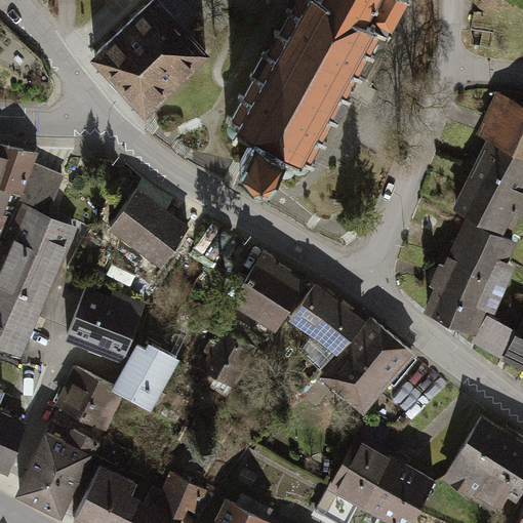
[(297,0),(292,10),(288,8),(285,13),(289,16),(280,33),(276,30),(273,36),(276,37),(266,54),(263,52),(260,57),(263,58),(252,75),(251,75),(249,78),(254,81),(245,97),(241,95),(238,101),(242,104),(233,119),(229,116),(226,120),(231,122),(230,128),(230,132),(231,135),(235,137),(232,143),(236,145),(238,139),(250,147),(248,150),(240,164),(253,171),(268,180),(276,167),(277,164),(278,167),(280,170),(282,171),(284,172),(286,172),(288,172),(290,176),(292,175),(293,171),(297,172),(299,172),(302,172),(305,171),(308,167),(312,170),(315,166),(310,163),(320,146),(324,148),(326,144),(322,142),(333,124),(337,126),(339,122),(337,121),(347,105),(349,106),(351,102),(348,98),(357,82),(360,84),(363,80),(358,78),(368,59),(372,63),(375,58),(370,55),(380,39),(384,40),(389,40),(409,3),(404,0),(297,0)]
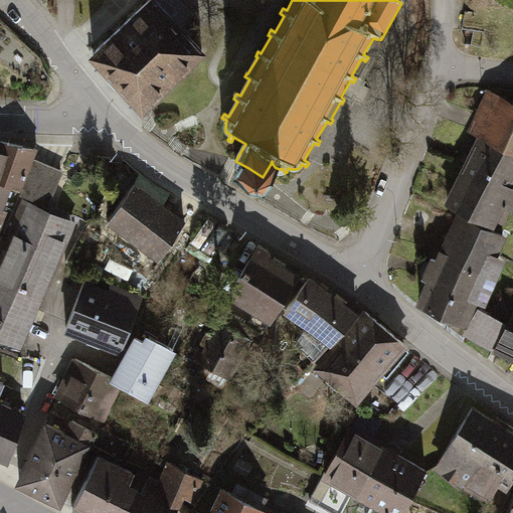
[(158,7),(106,55),(151,105),(204,55),(158,7)]
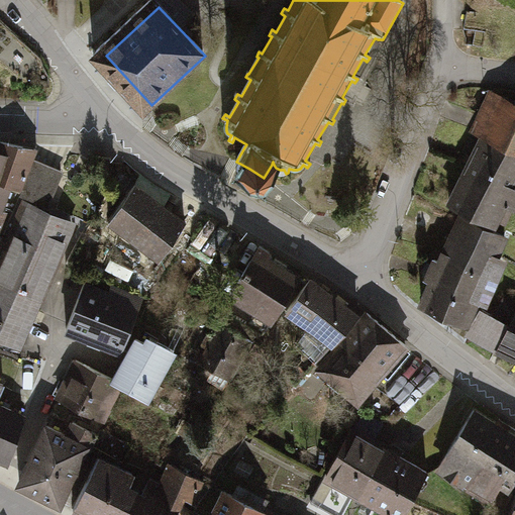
[(514,111),(491,102),(477,136),(514,152),(514,111)]
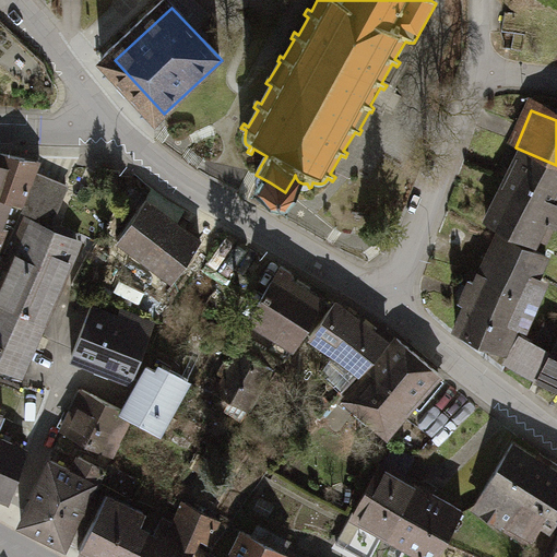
[(556,203),(556,173),(516,155),(485,226),(537,249),(556,203)]
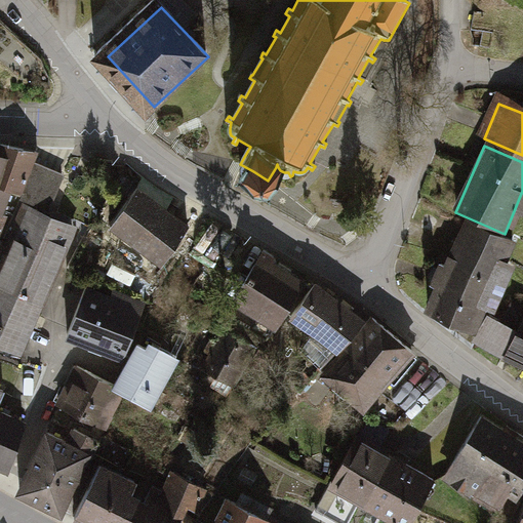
[(19,169),(0,162),(0,220),(8,198),(19,169)]
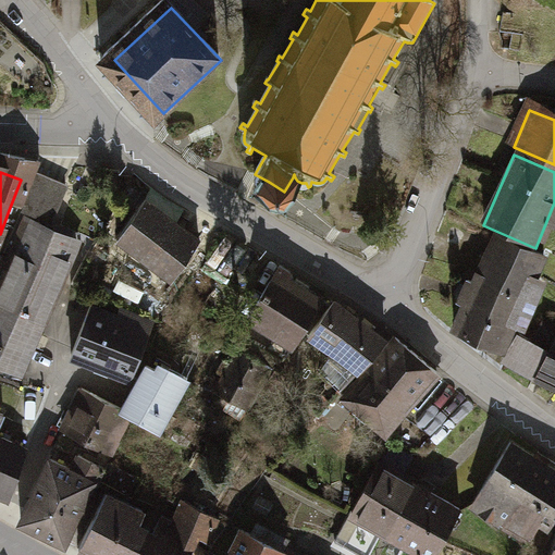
[(70,192),(24,172),(9,210),(53,227),(70,192)]
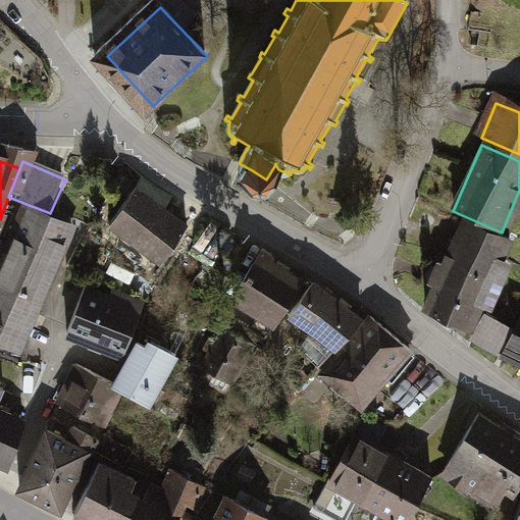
[(138,195),(112,230),(163,267),(190,230),(138,195)]
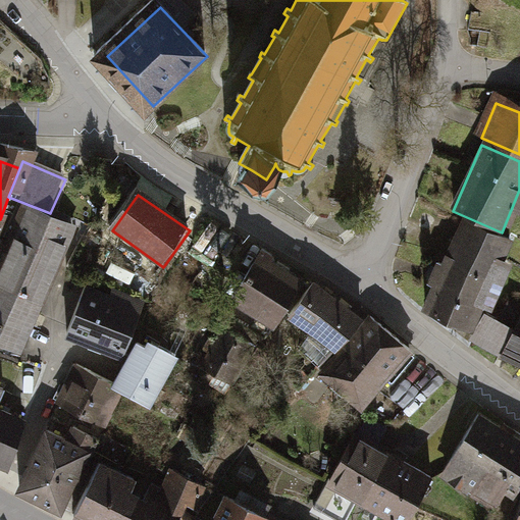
[(67,227),(9,205),(0,228),(0,342),(20,350),(67,227)]
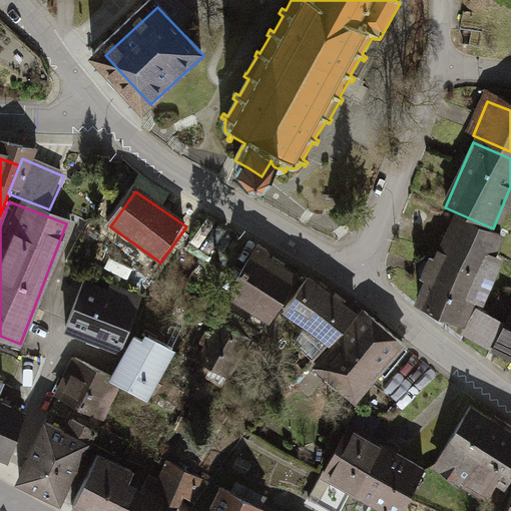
[(501,237),(455,217),(414,300),(460,331),(501,237)]
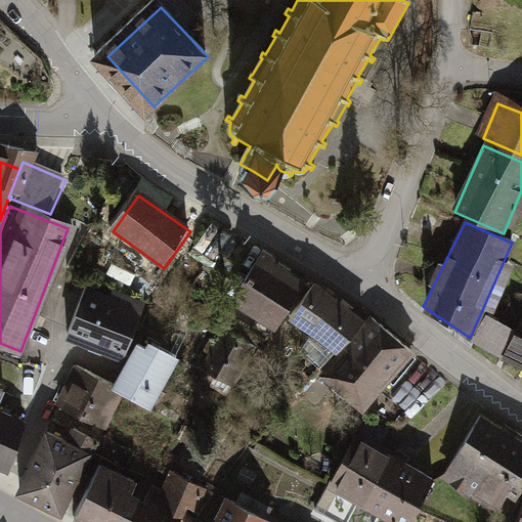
[(262,254),(234,298),(278,325),(306,280),(262,254)]
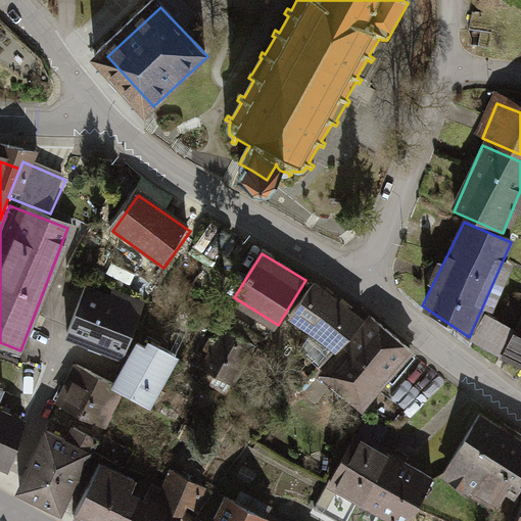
[(358,320),(312,287),(287,320),(334,353),(358,320)]
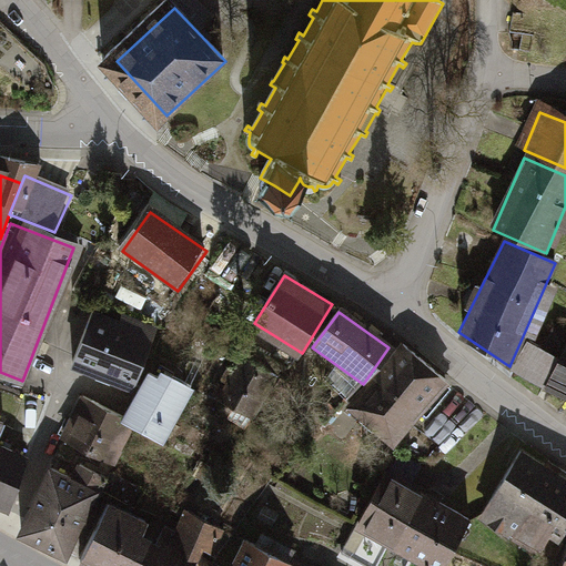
[(155,341),(99,319),(81,364),(138,386),(155,341)]
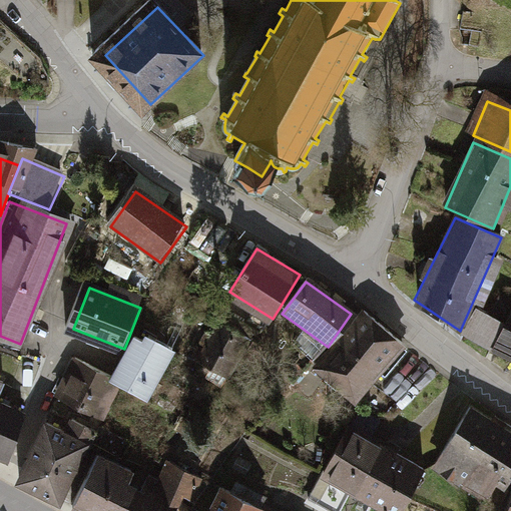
[(500,320),(474,308),(462,334),(488,346),(500,320)]
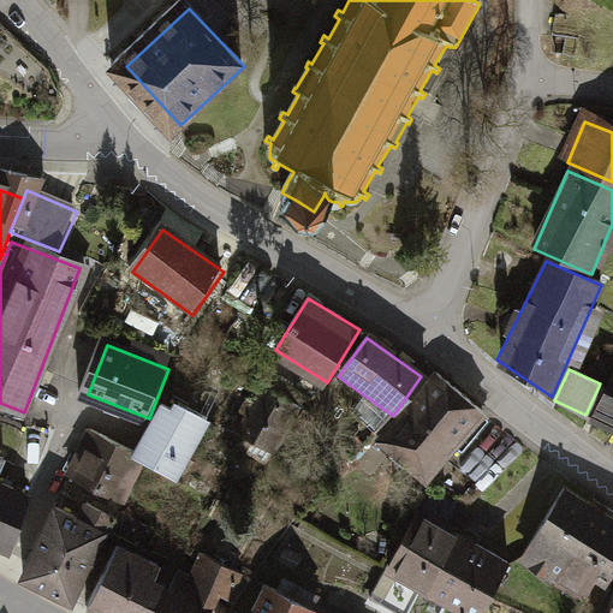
[(612,369),(588,421),(612,433),(612,369)]
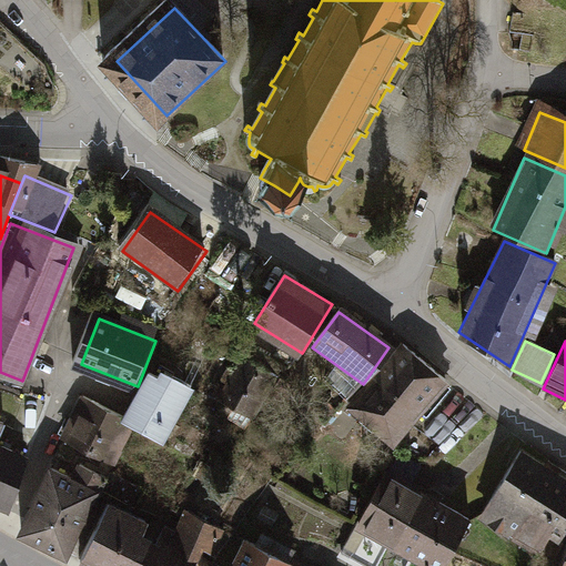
[(398,352),(350,410),(395,448),(444,390),(398,352)]
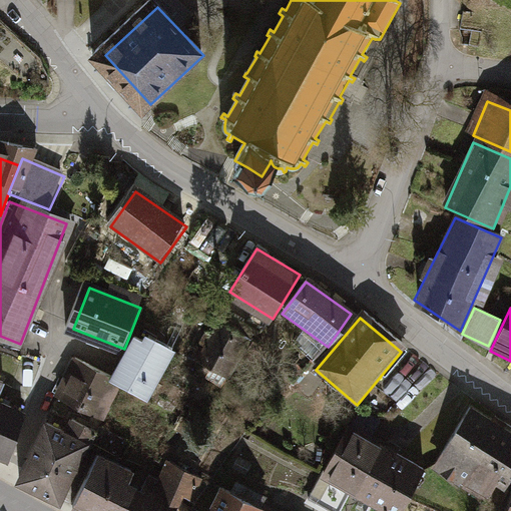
[(221,328),(202,360),(227,375),(246,343),(221,328)]
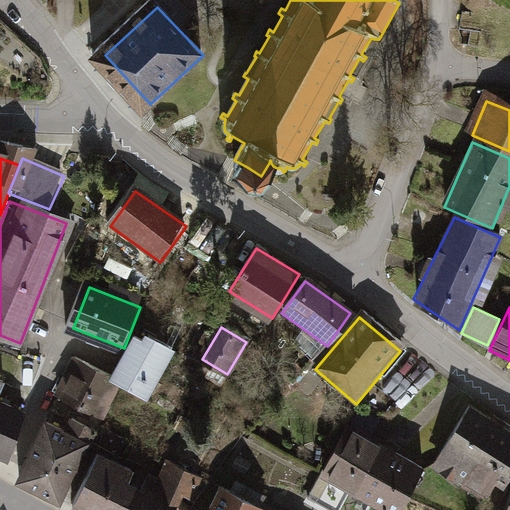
[(171,350),(135,330),(110,377),(146,396),(171,350)]
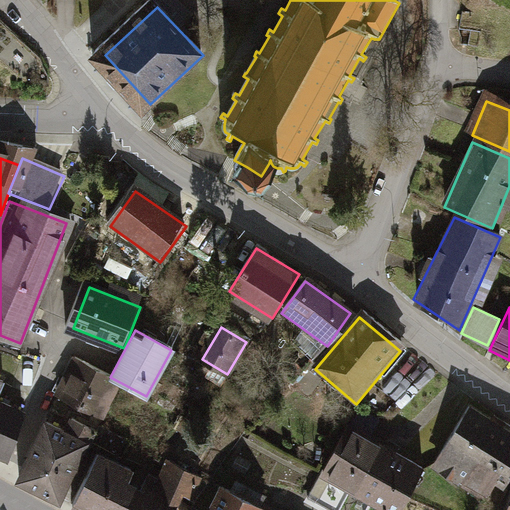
[(123,389),(76,366),(58,401),(106,424),(123,389)]
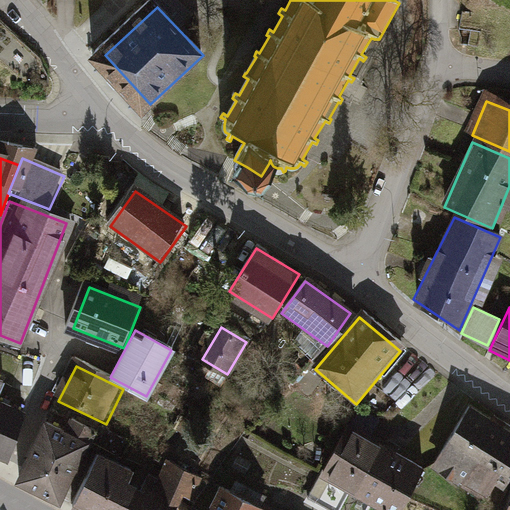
[(18,413),(0,405),(0,456),(18,413)]
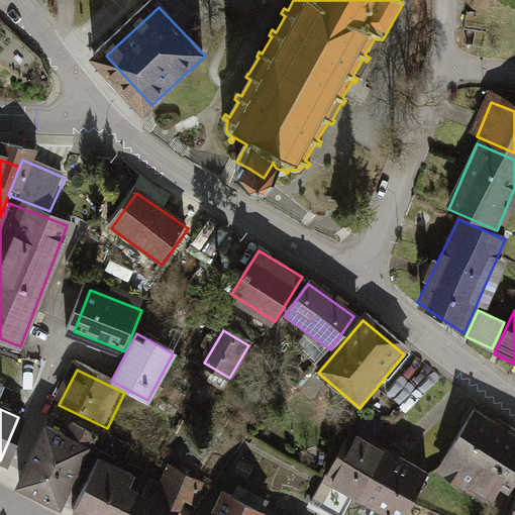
[(514,441),(479,419),(444,473),(490,502),(498,489),(508,495),(514,483),(514,441)]
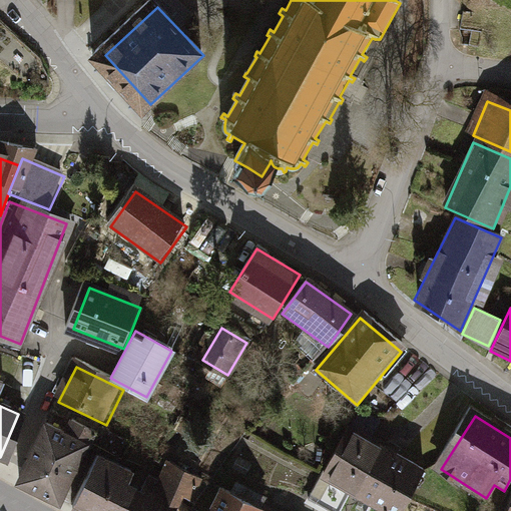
[(85,443),(45,423),(19,476),(59,495),(85,443)]
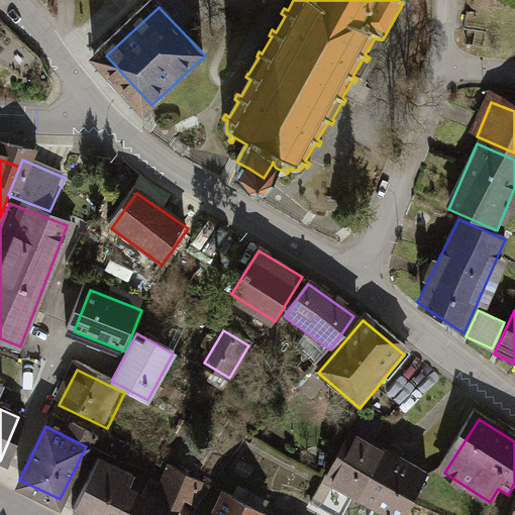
[(398,514),(422,476),(352,434),(325,480),(385,514),(398,514)]
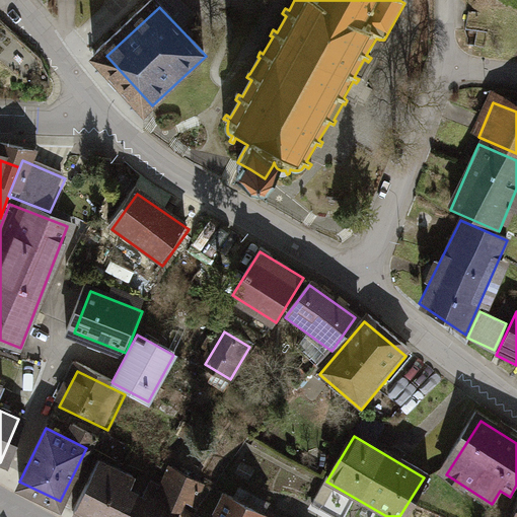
[(135,475),(98,459),(72,516),(171,516),(178,502),(192,508),(202,488),(168,472),(155,501),(128,489),(135,475)]
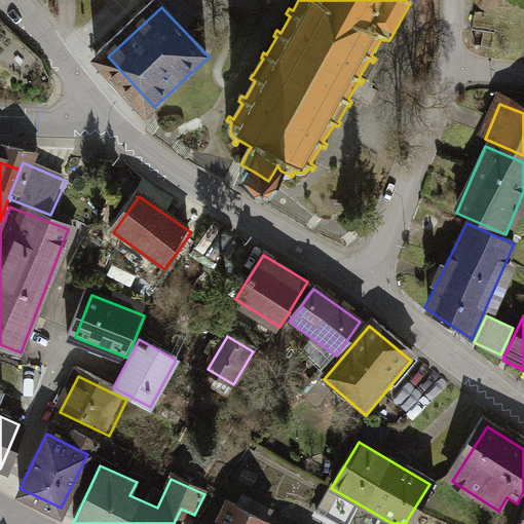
[(266,523),(225,502),(214,523),(266,523)]
